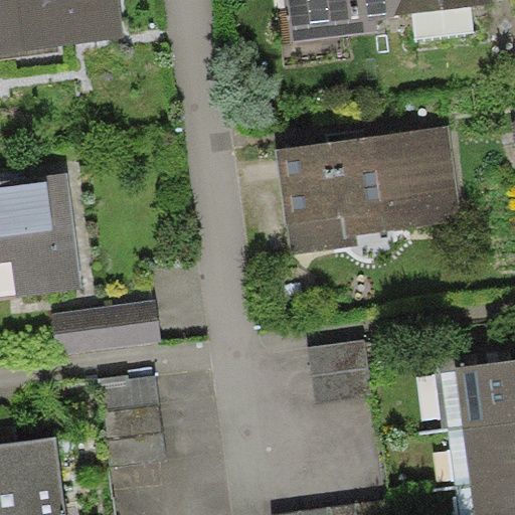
[(121,0),(0,0),(0,52),(125,38),(121,0)]
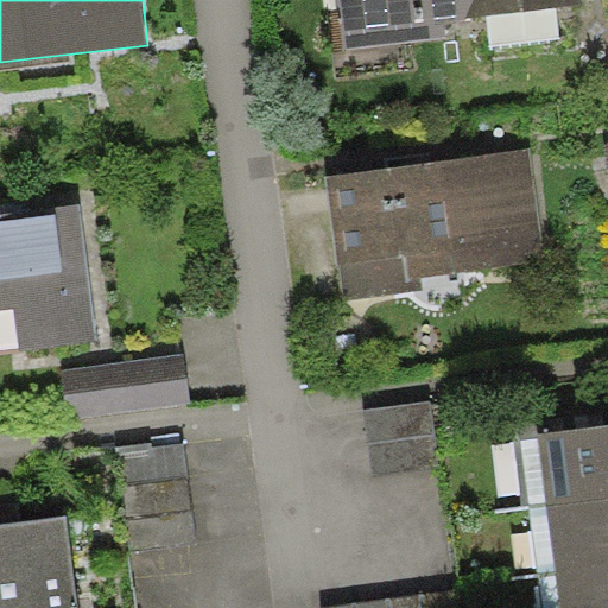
[(472,17),(469,0),(340,0),(346,46),(448,37),(447,23),(473,20),(472,17)]
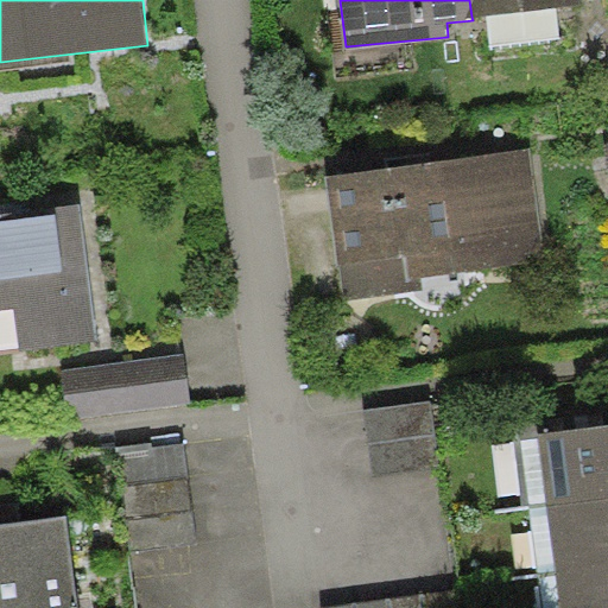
[(578,0),(469,0),(472,17),(580,6),(578,0)]
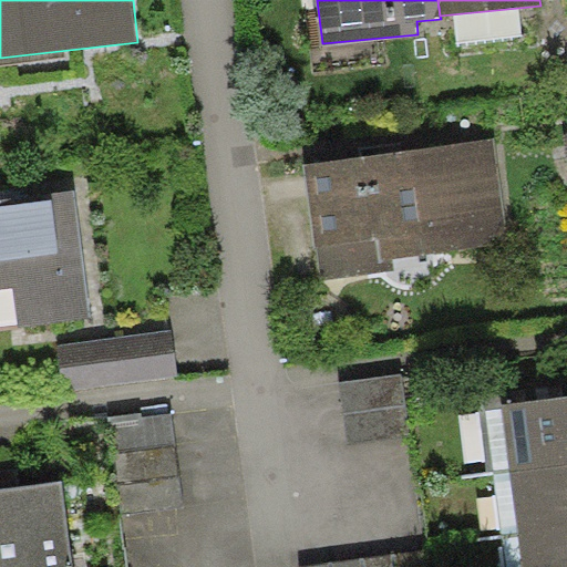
[(494,137),(305,165),(322,280),(394,269),(393,257),(509,240),(494,137)]
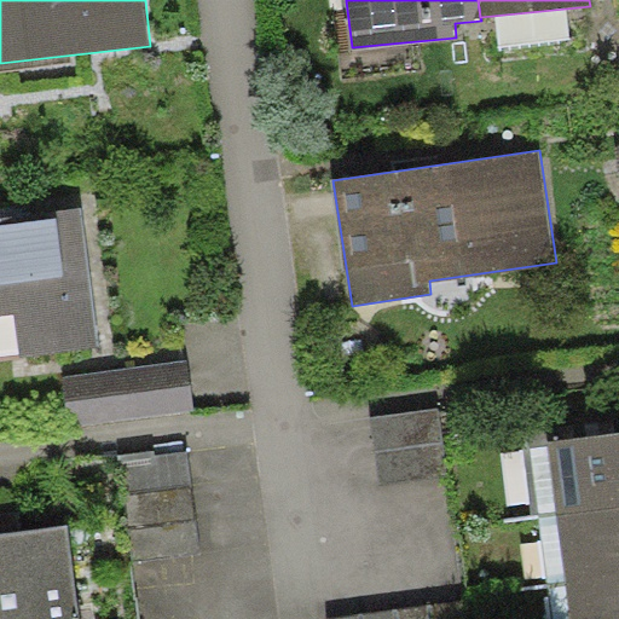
[(82,208),(0,217),(0,314),(16,313),(21,354),(99,346),(82,208)]
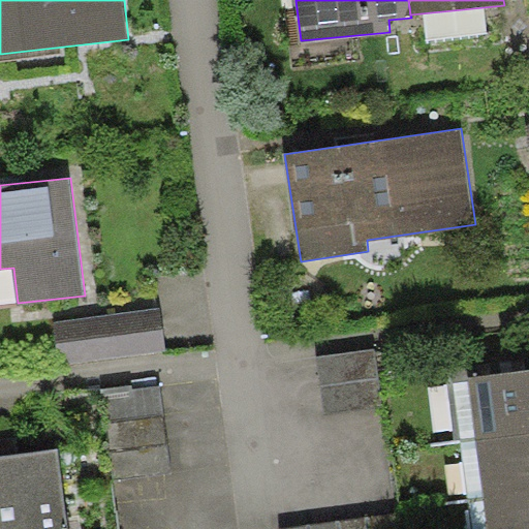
[(161,308),(54,320),(59,363),(166,349),(161,308)]
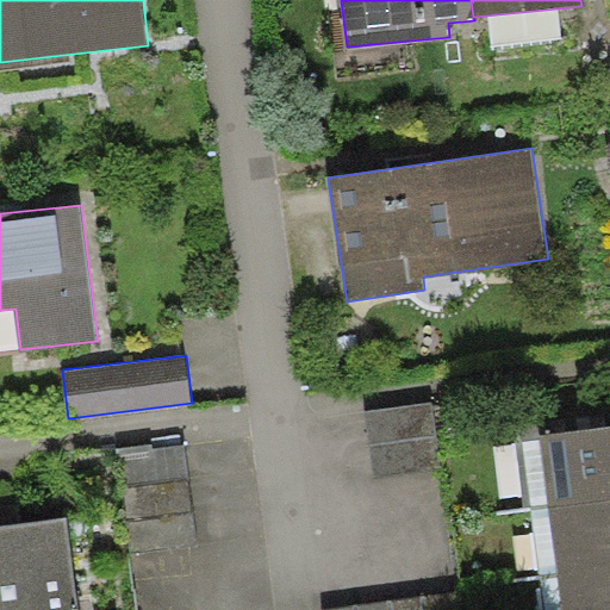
[(431,404),(366,415),(375,480),(441,471),(431,404)]
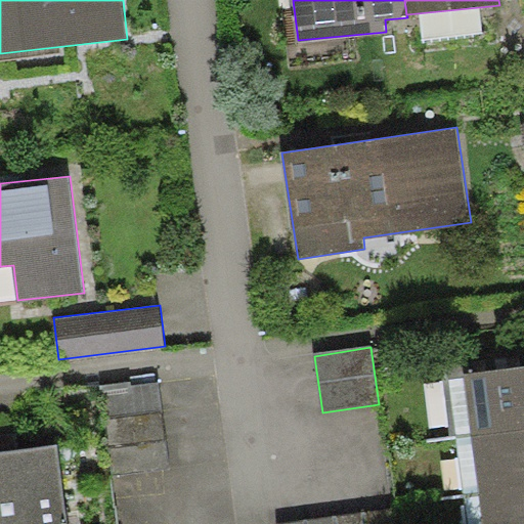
[(523,364),(464,373),(473,435),(523,429),(523,364)]
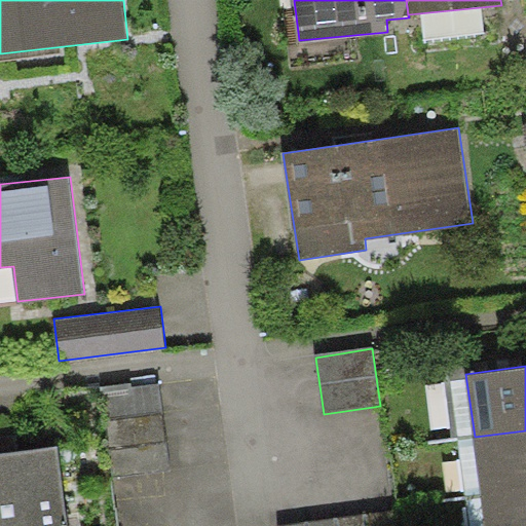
[(158,385),(102,392),(109,450),(165,443),(158,385)]
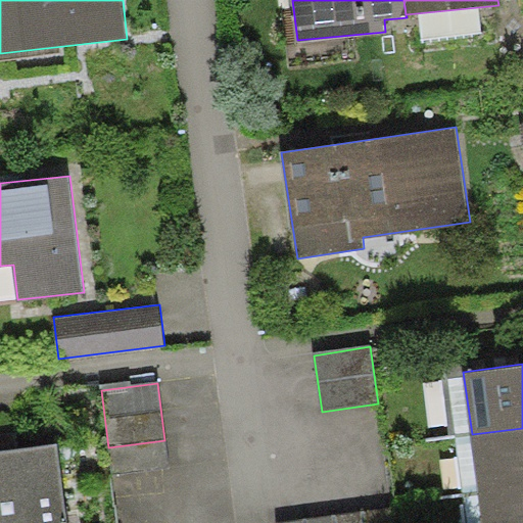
[(522,428),(472,434),(479,490),(522,485),(522,428)]
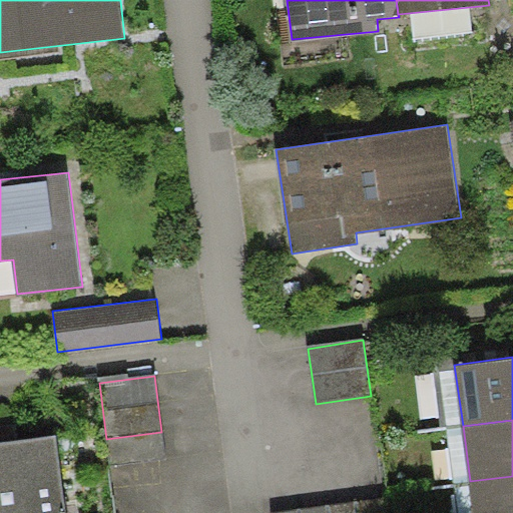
[(0,440),(0,512),(64,512),(54,434),(0,440)]
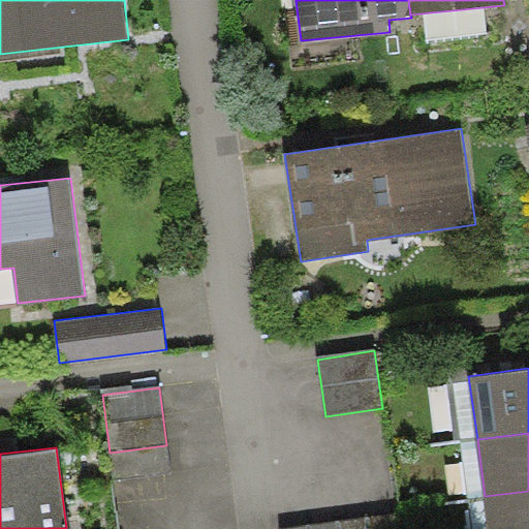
[(528,528),(528,491),(485,496),(488,528),(528,528)]
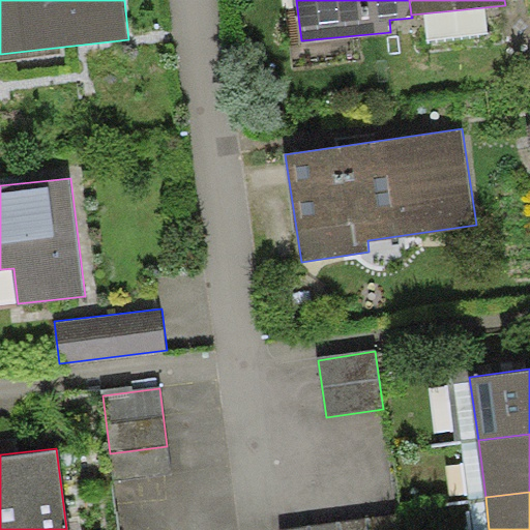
[(402,529),(401,517),(289,529),(402,529)]
